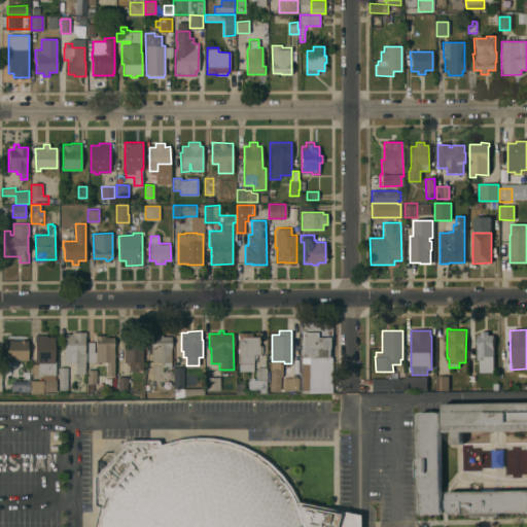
[(65,334),(72,334),(72,331),(86,331),(86,340),(85,340),(85,352),(86,352),(86,360),(85,360),(85,373),(76,373),(76,361),(65,361),(65,334)]
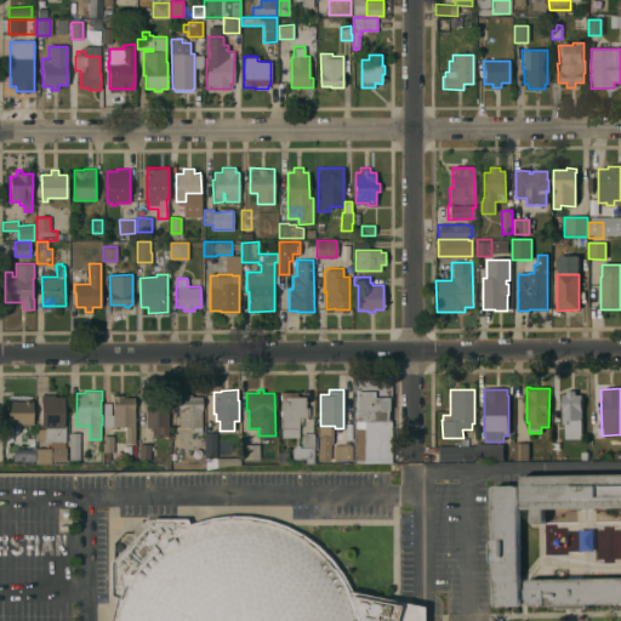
[(357,420),(357,391),(372,391),(372,397),(380,397),(380,398),(386,398),(386,420),(357,420)]
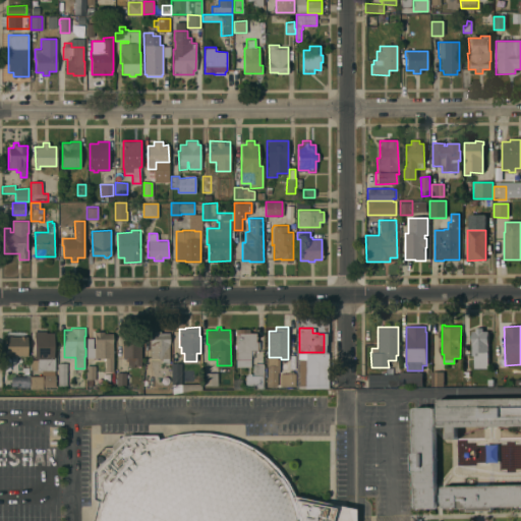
[(471,332),(475,332),(475,328),(482,328),(482,331),(487,332),(487,368),(474,368),(474,355),(471,355),(471,332)]
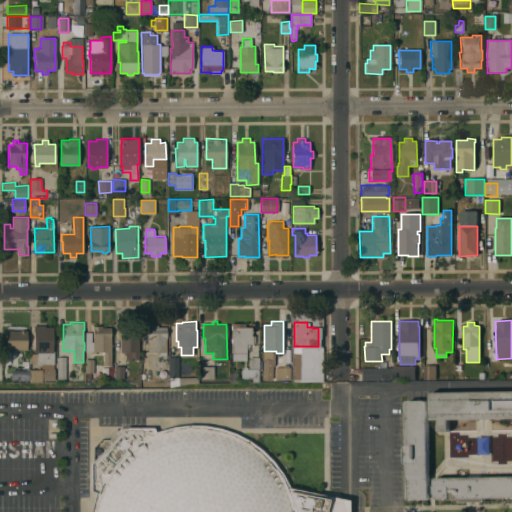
[(232,342),(230,342),(230,338),(232,338),(232,329),(230,329),(230,324),(232,324),(232,323),(245,323),(245,326),(251,326),(251,335),(255,335),(255,343),(253,343),(253,346),(248,346),(248,348),(246,348),(246,360),(232,360),(232,342)]
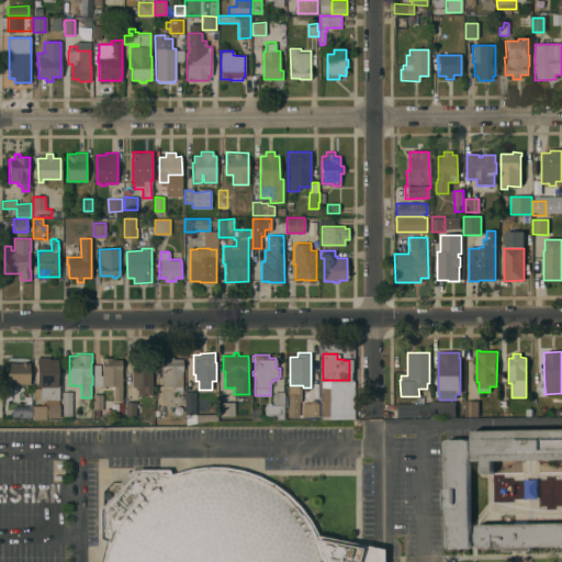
[(33,388),(41,389),(41,386),(37,386),(37,357),(49,357),(49,358),(58,358),(58,384),(59,384),(59,398),(33,398),(33,388)]
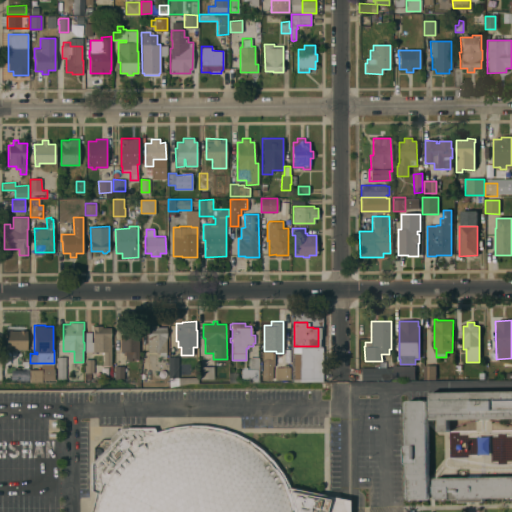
[(148,325),(157,325),(157,326),(166,326),(166,355),(160,355),(160,351),(148,351),(148,325)]
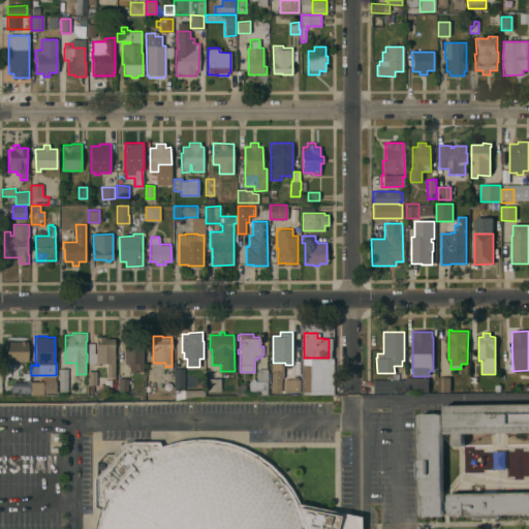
[(88,343),(94,343),(94,353),(96,353),(96,337),(105,337),(105,338),(115,338),(115,377),(107,377),(107,363),(88,363),(88,343)]
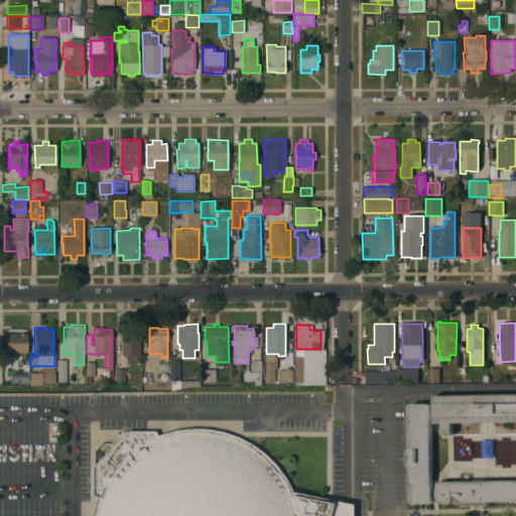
[(27,333),(27,352),(6,352),(6,333),(27,333)]
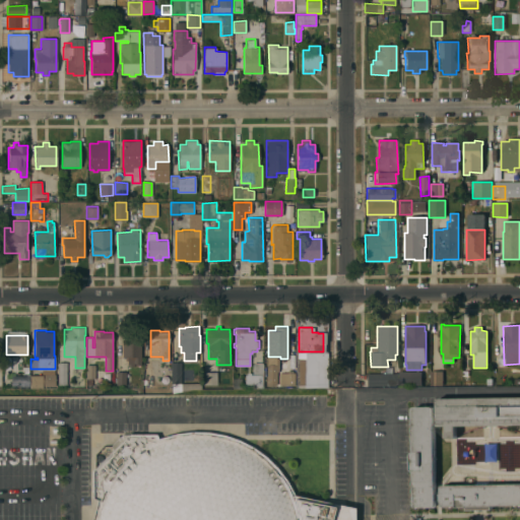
[(123,335),(140,335),(141,365),(135,365),(135,363),(133,363),(133,366),(127,366),(127,360),(126,360),(125,356),(123,356),(123,335)]
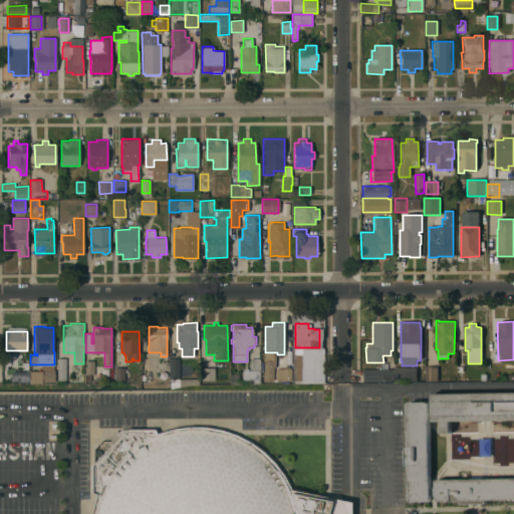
[(297,379),(297,360),(296,360),(296,353),(309,353),(309,368),(308,368),(308,369),(307,369),(307,379),(297,379)]
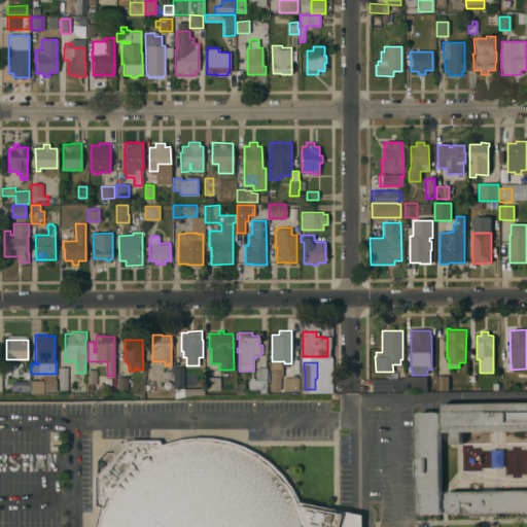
[(60,366),(68,366),(68,389),(60,389),(60,366)]
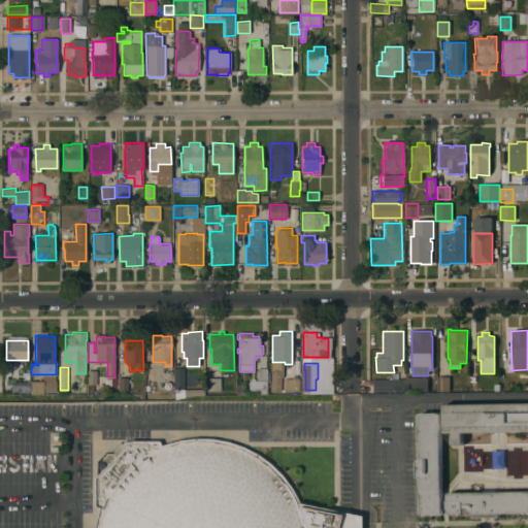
[(204,393),(204,395),(195,395),(175,398),(174,394),(174,390),(173,390),(173,367),(184,367),(184,389),(204,389),(204,393)]
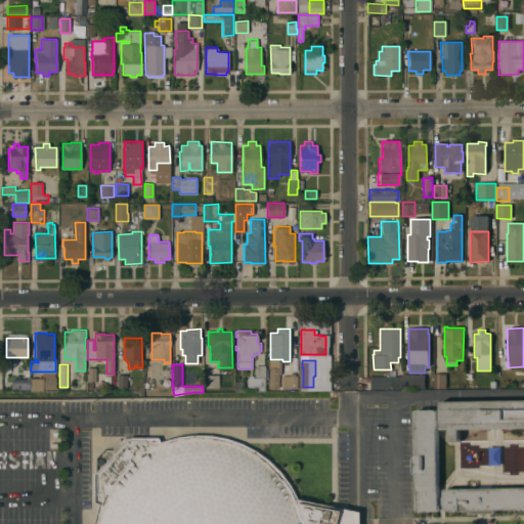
[(265,390),(260,390),(260,387),(247,387),(247,377),(249,377),(249,375),(253,375),(253,377),(255,377),(255,366),(265,366),(265,390)]
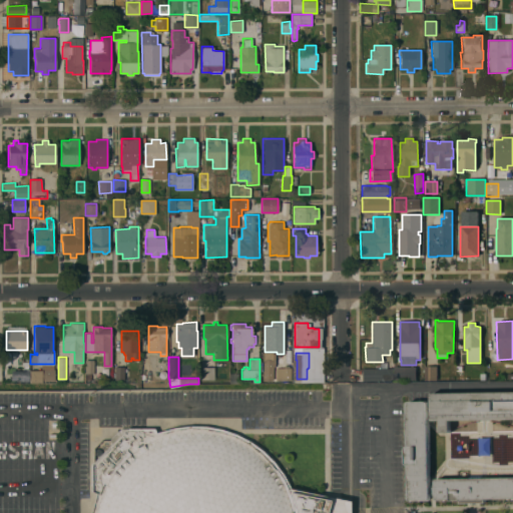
[(85,360),(93,360),(94,373),(85,373),(85,360)]
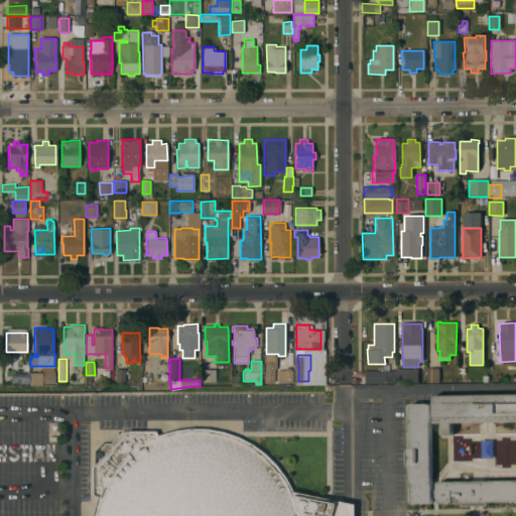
[(264,362),(274,362),(274,382),(264,382),(264,362)]
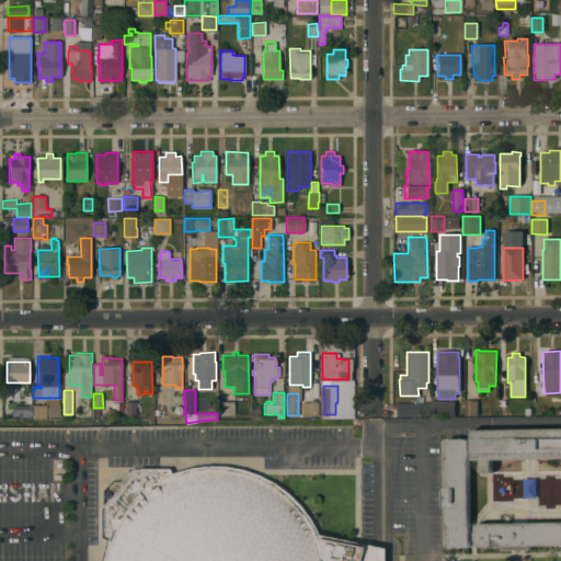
[(126,401),(136,401),(136,414),(126,414),(126,401)]
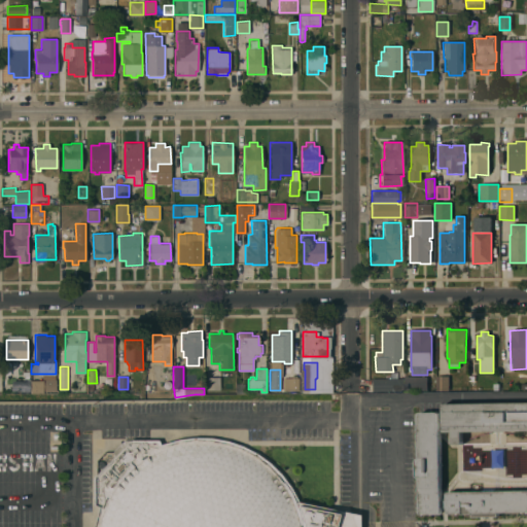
[(206,377),(219,377),(219,389),(206,389),(206,377)]
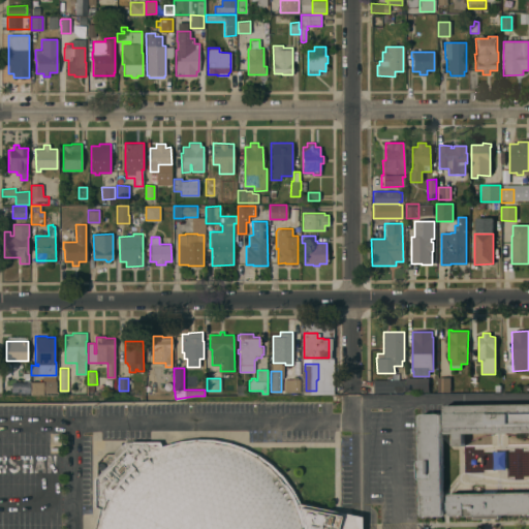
[(300,378),(300,392),(284,392),(284,378),(300,378)]
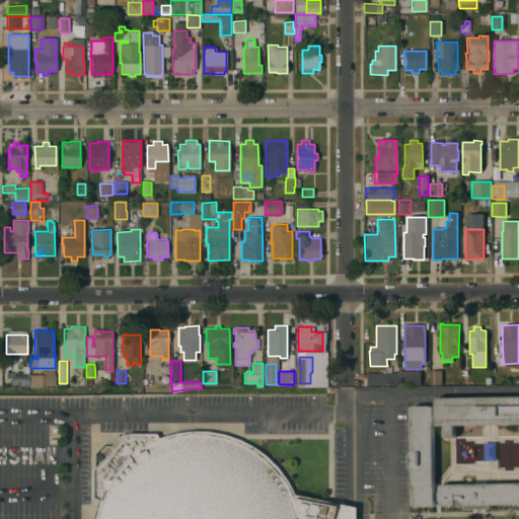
[(398,385),(366,385),(366,372),(397,372),(397,371),(398,371),(398,385)]
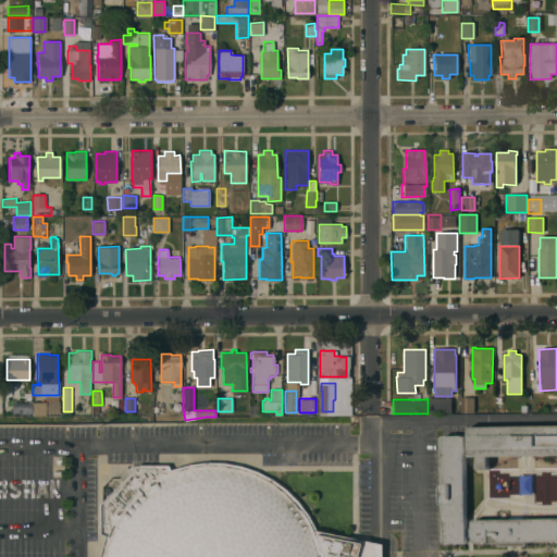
[(452,398),(452,413),(428,413),(428,398),(452,398)]
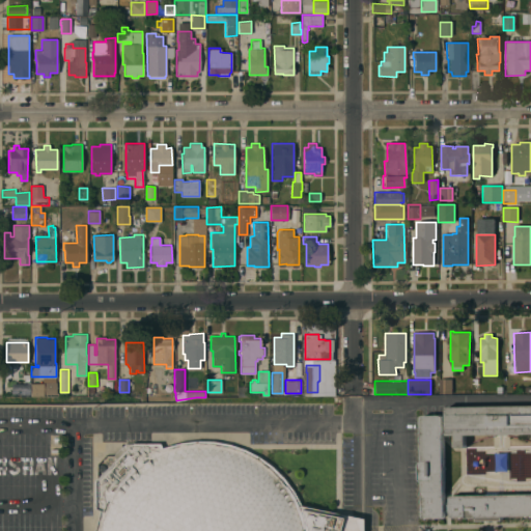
[(440,380),(451,380),(451,394),(439,394),(440,380)]
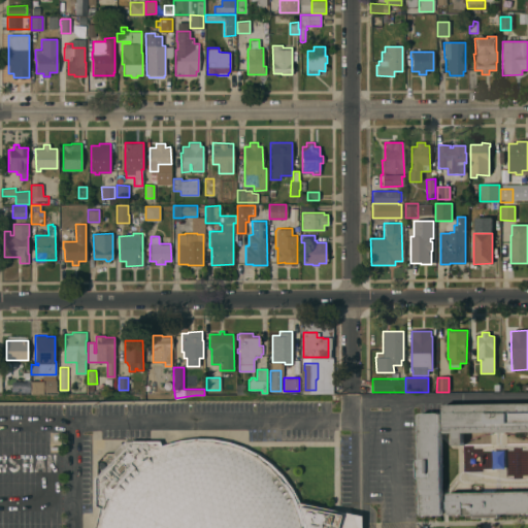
[(31,381),(44,381),(44,380),(57,380),(57,392),(43,392),(43,393),(31,393),(31,381)]
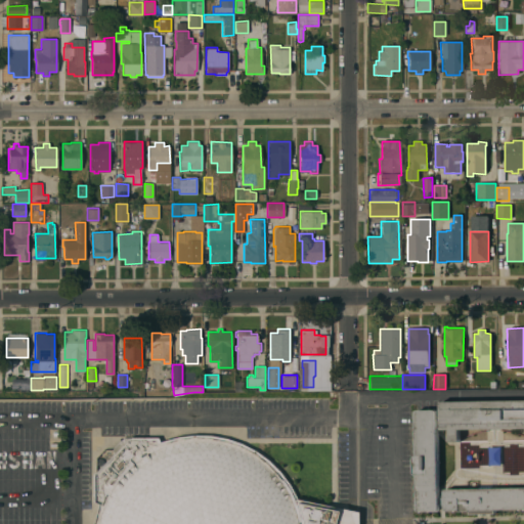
[(313,377),(314,377),(329,377),(329,389),(325,389),(313,389),(313,387),(313,377)]
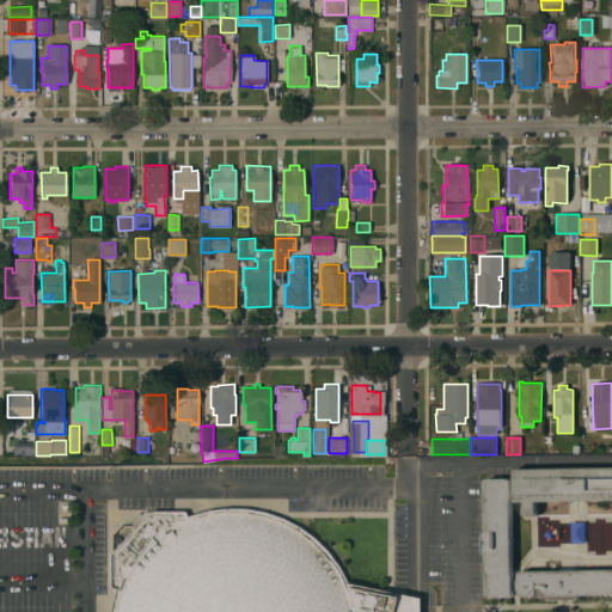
[(285,456),(275,456),(275,445),(285,445),(285,456)]
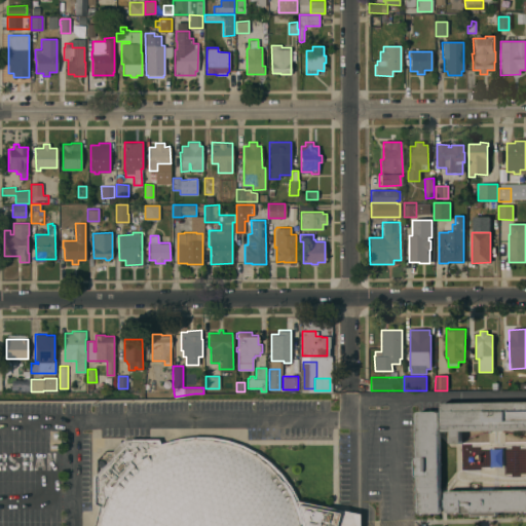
[(417,477),(416,477),(415,476),(415,475),(415,461),(415,459),(416,458),(417,458),(416,414),(417,413),(419,412),(436,412),(438,412),(438,413),(440,497),(446,497),(446,492),(447,491),(448,491),(525,490),(525,430),(460,431),(461,444),(451,444),(451,431),(442,431),(442,403),(525,402),(525,511),(496,512),(496,516),(472,516),(472,514),(460,514),(460,513),(449,513),(447,513),(447,512),(446,511),(446,509),(440,508),(440,511),(440,512),(439,513),(438,513),(420,514),(419,513),(418,513),(418,512),(417,477)]
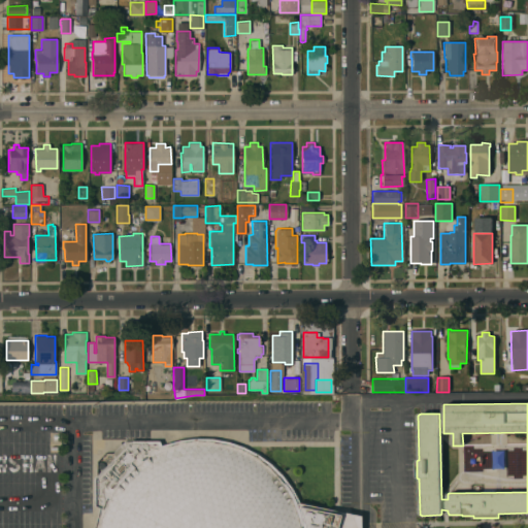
[(96,527),(101,507),(97,505),(97,477),(118,457),(113,454),(126,440),(161,440),(163,446),(178,440),(185,439),(192,438),(199,438),(205,438),(212,438),(219,439),(232,441),(240,444),(257,453),(265,458),(271,463),(277,468),(285,476),(290,484),(294,489),(300,502),(361,515),(361,527),(96,527)]
